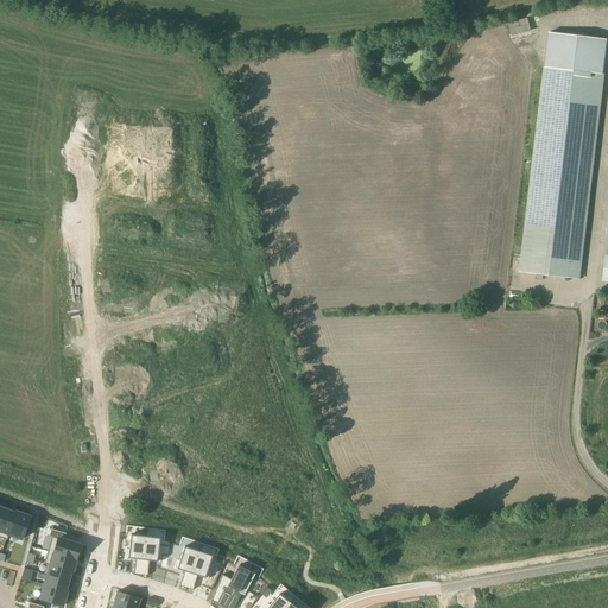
[(524,18),(504,24),(507,37),(527,31),(524,18)]
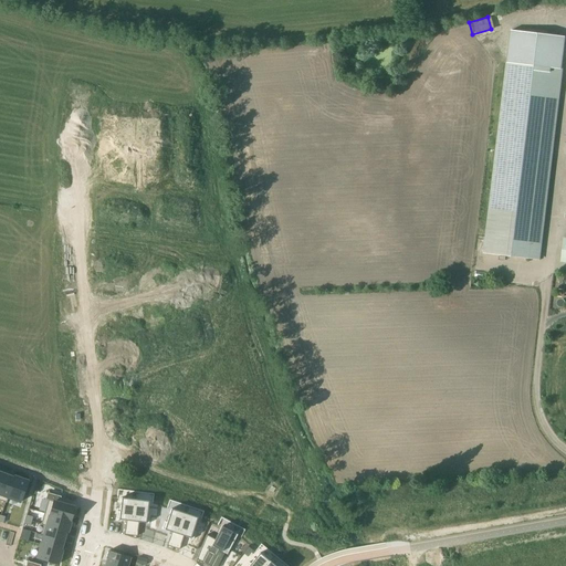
[(538,259),(562,69),(565,37),(511,30),(507,62),(484,252),(538,259)]
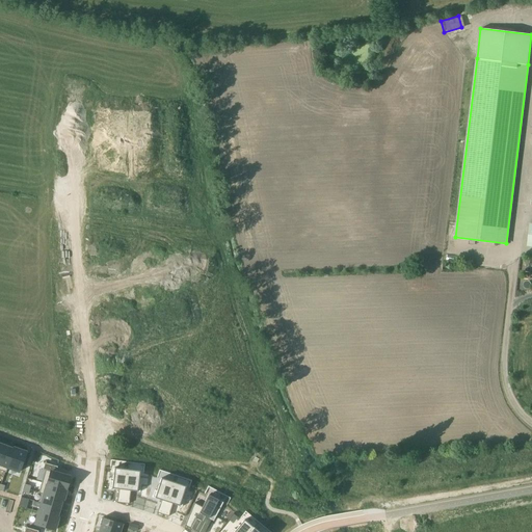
[(0,470),(5,472),(7,468),(6,468),(14,448),(12,448),(3,445),(0,453),(0,470)]
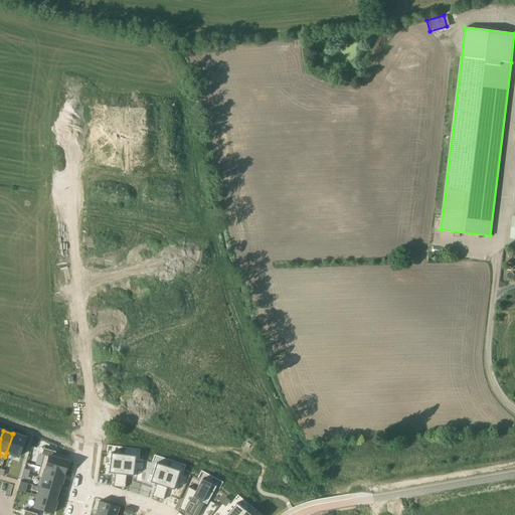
[(13,434),(6,453),(7,453),(18,457),(25,438),(13,434)]
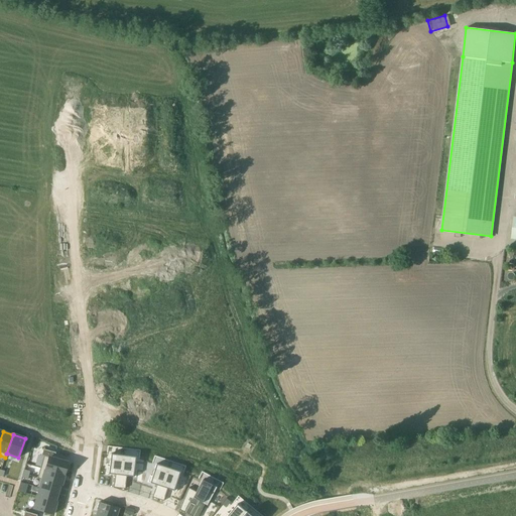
[(43,456),(40,468),(63,475),(68,463),(53,459),(55,453),(43,448),(41,456),(43,456)]
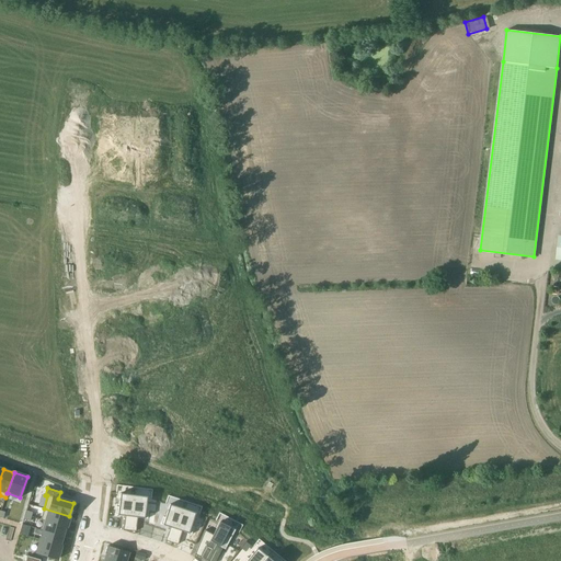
[(115,506),(115,515),(117,515),(122,515),(125,516),(123,525),(129,526),(134,495),(119,493),(118,507),(115,506)]
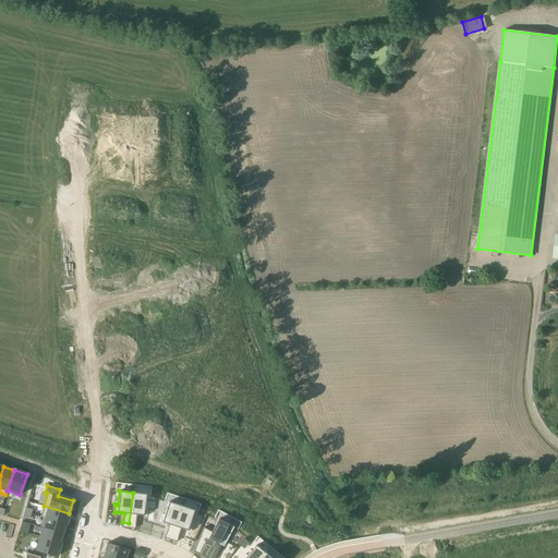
[(133,493),(129,523),(135,524),(136,514),(146,516),(147,508),(145,508),(146,494),(133,493)]
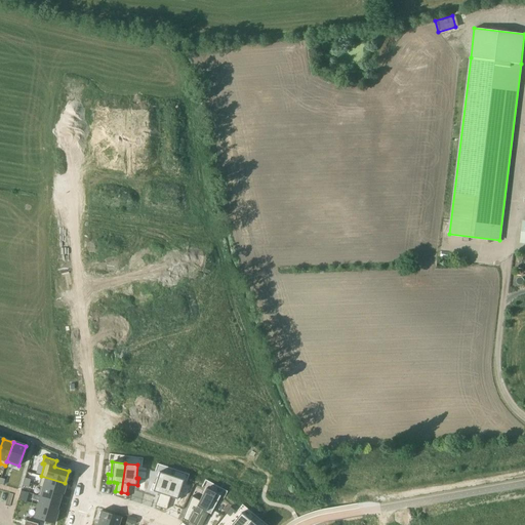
[(152,483),(150,490),(152,491),(159,493),(156,501),(161,503),(170,476),(158,472),(155,484),(152,483)]
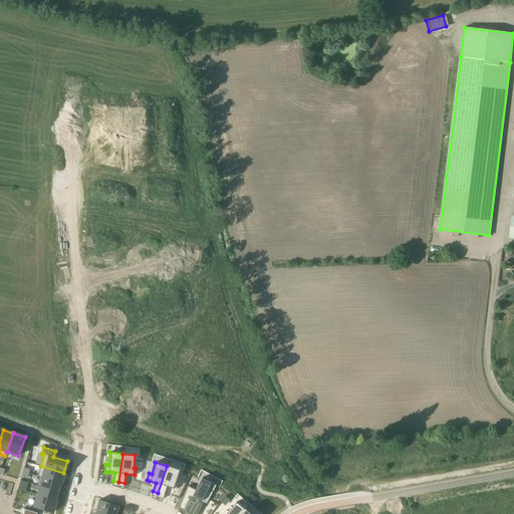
[(37,476),(39,477),(47,479),(60,483),(61,483),(63,473),(40,466),(37,476)]
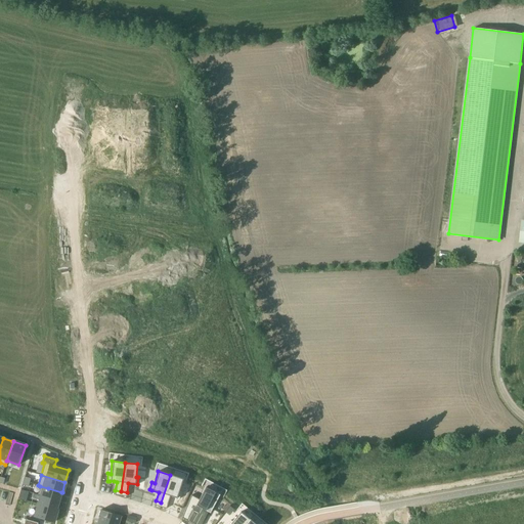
[(170,475),(161,503),(167,505),(170,496),(176,498),(178,499),(181,492),(178,491),(182,479),(170,475)]
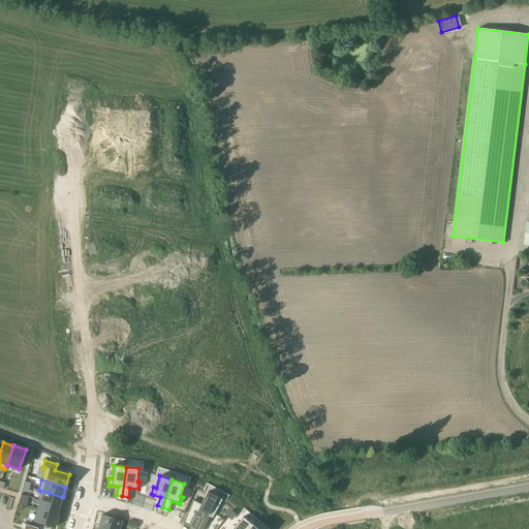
[(40,491),(37,500),(40,500),(59,505),(62,497),(49,493),(40,491)]
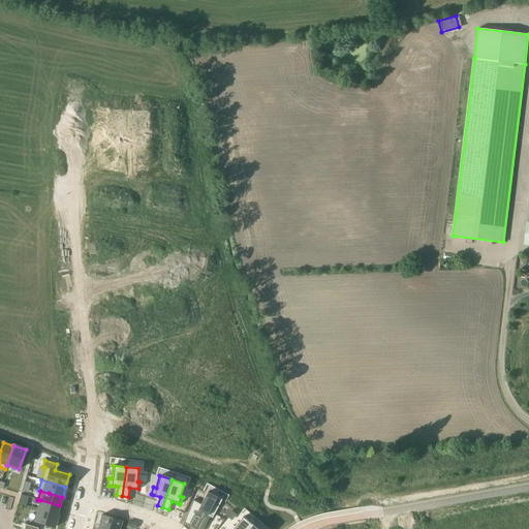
[(192,500),(188,511),(194,516),(200,519),(204,514),(210,517),(212,518),(221,499),(207,492),(200,504),(192,500)]
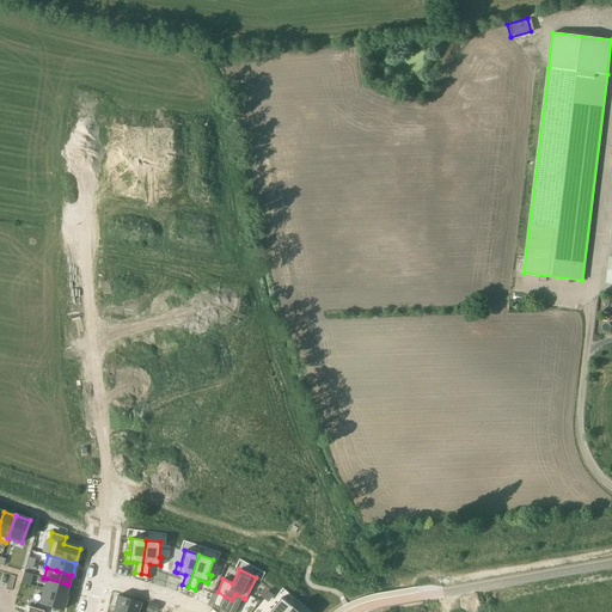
[(47,579),(43,589),(50,591),(66,595),(66,594),(68,585),(47,579)]
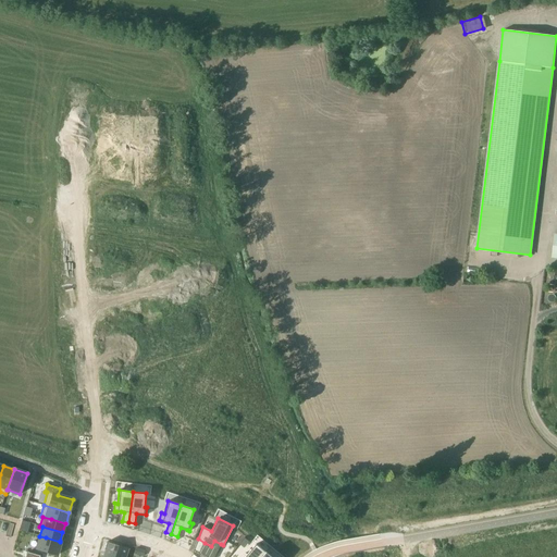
[(39,536),(36,549),(57,555),(61,542),(60,541),(60,542),(46,537),(39,536)]
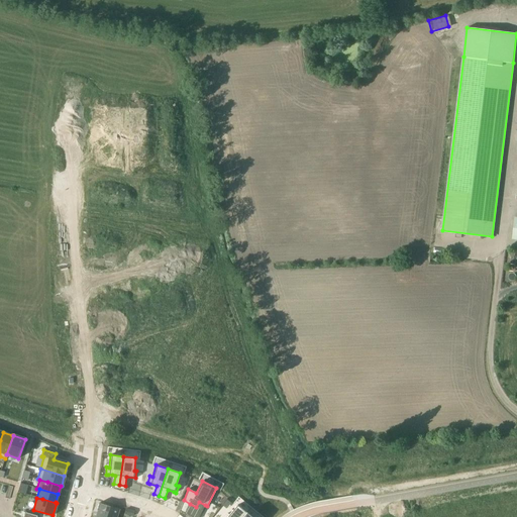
[(184,500),(179,511),(185,514),(190,504),(184,500)]
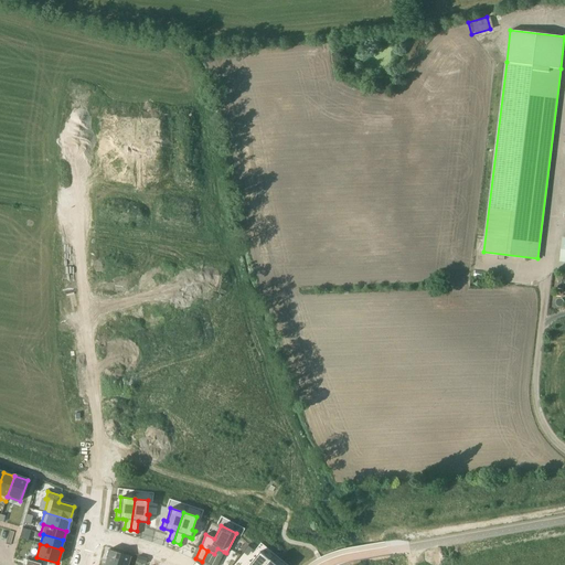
[(107,557),(105,564),(106,564),(127,564),(130,556),(108,550),(105,557),(107,557)]
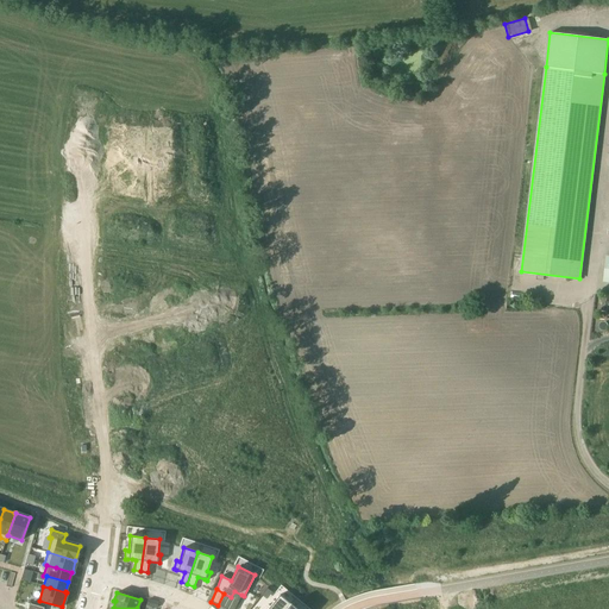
[(267,604),(263,608),(286,608),(290,604),(278,595),(269,607),(267,604)]
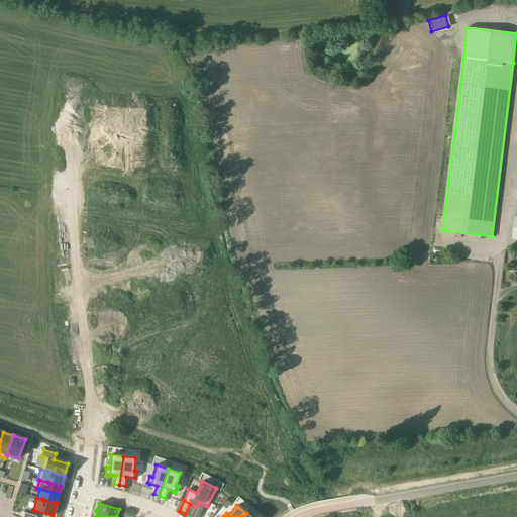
All buildings are outlined.
